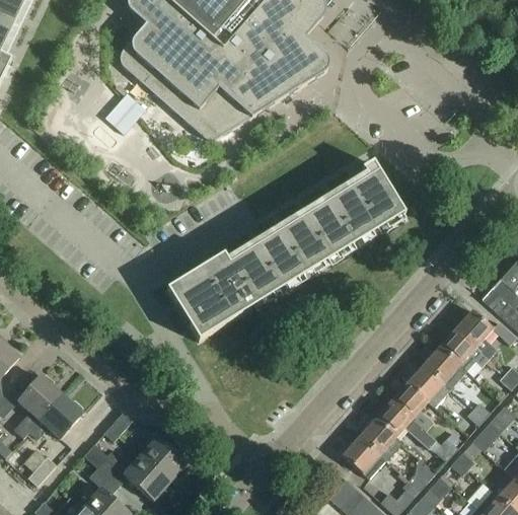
[(0,80),(10,61),(0,56),(0,51),(24,0),(0,0),(0,80)]
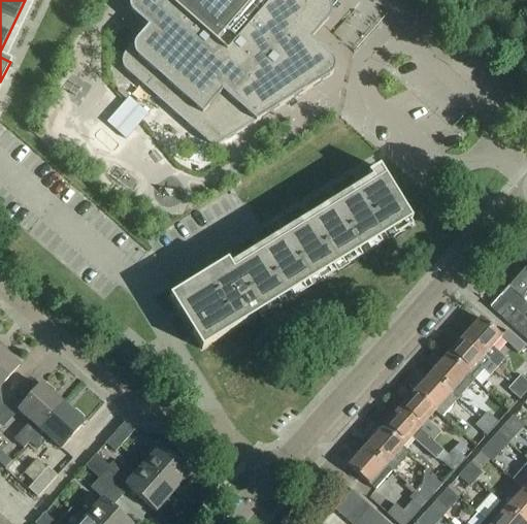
[(125,51),(123,55),(122,59),(122,62),(123,65),(126,68),(207,140),(210,141),(212,142),(216,142),(218,142),(222,140),(328,74),(331,72),(333,68),(334,65),(334,61),(333,58),(330,54),(311,37),(329,17),(330,14),(331,11),(331,8),(330,6),(329,3),(326,0),(129,0),(128,3),(129,6),(130,9),(132,11),(147,25),(125,51)]
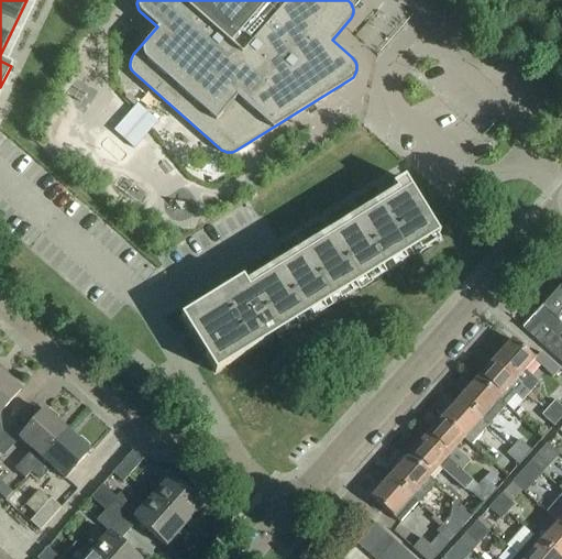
[(156,119),(136,101),(112,129),(133,146),(156,119)]
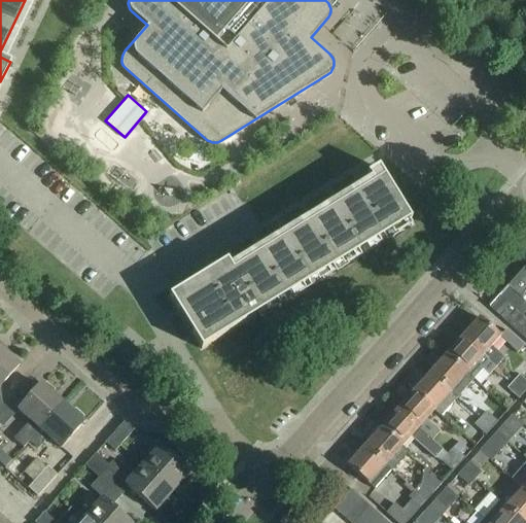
[(242,318),(408,216),(383,175),(360,189),(355,181),(347,186),(352,195),(336,205),(330,197),(321,202),(326,210),(310,220),(305,212),(296,217),(302,225),(285,236),(280,228),(271,233),(276,241),(259,251),(254,243),(246,248),(251,256),(235,267),(230,258),(226,260),(225,258),(219,263),(226,273),(217,278),(211,268),(168,294),(201,347),(244,320),(242,318)]
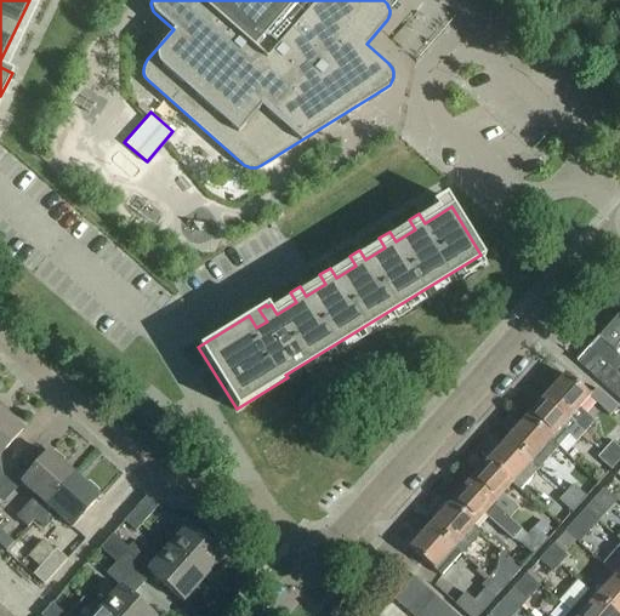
[(619,308),(598,334),(599,334),(614,348),(619,341),(619,308)]
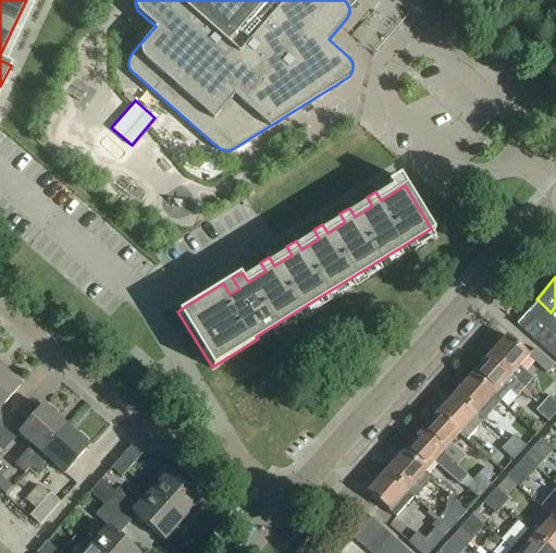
[(555,335),(551,332),(555,326),(555,316),(551,312),(538,299),(528,310),(517,322),(539,343),(545,348),(555,336),(555,335)]
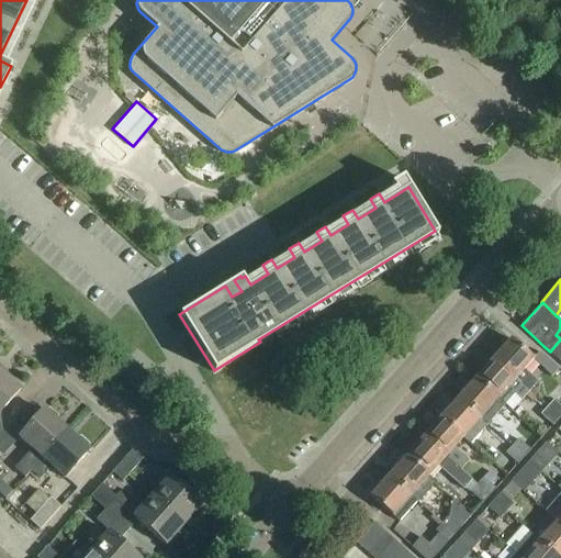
[(511,337),(492,357),(528,389),(537,380),(523,367),(531,357),(511,337)]
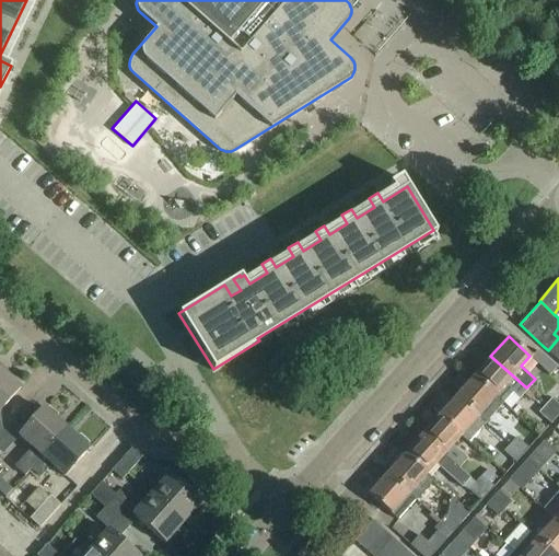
[(558,338),(548,350),(556,357),(558,352),(558,338)]
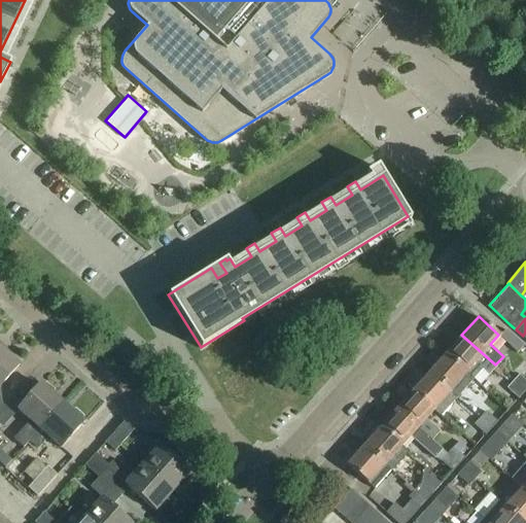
[(461,335),(445,352),(472,377),(482,368),(488,373),(495,364),(461,335)]
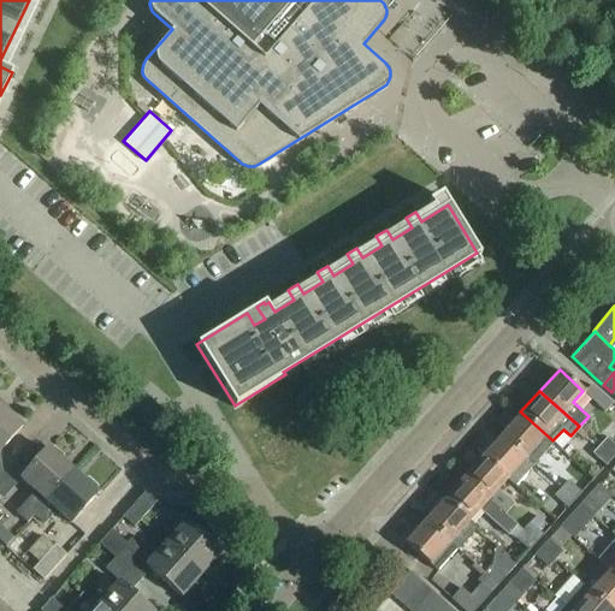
[(610,401),(603,395),(596,402),(604,409),(610,401)]
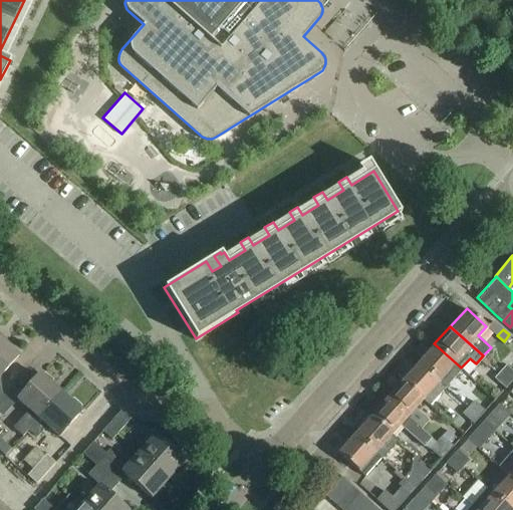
[(0,373),(18,353),(0,337),(0,373)]
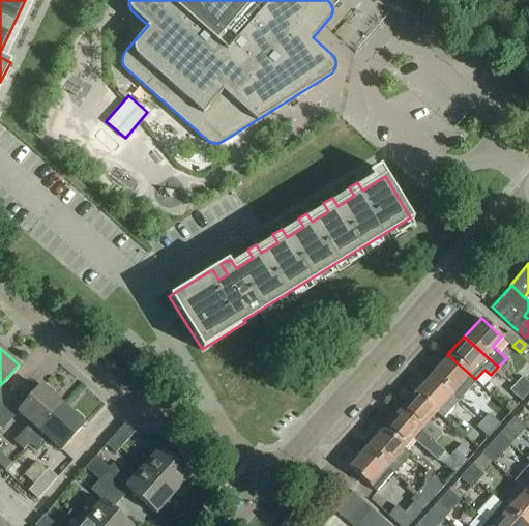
[(447,354),(432,373),(459,398),(475,379),(447,354)]
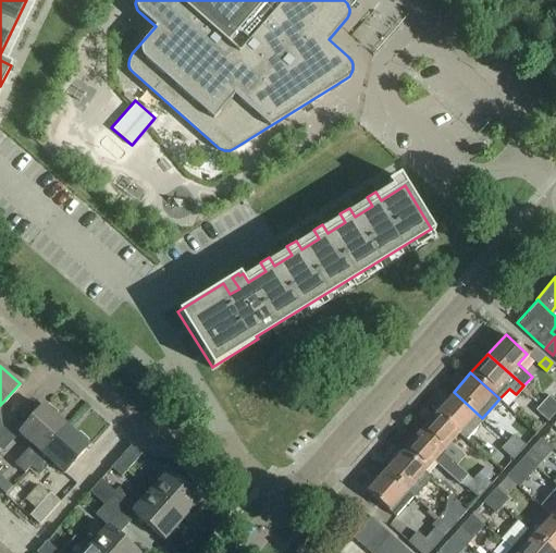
[(436,412),(458,431),(465,438),(482,418),(454,392),(436,412)]
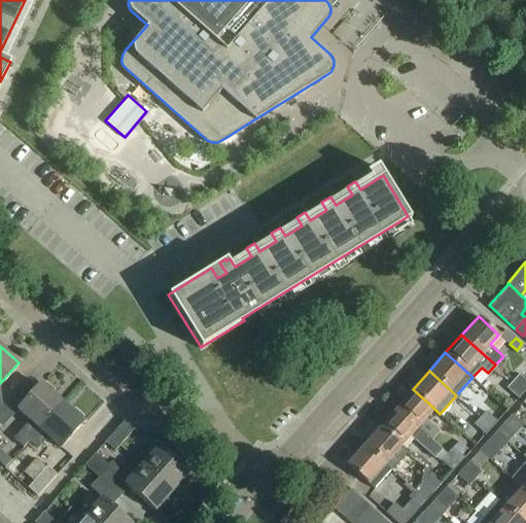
[(525,380),(518,373),(513,379),(524,389),(525,386),(525,380)]
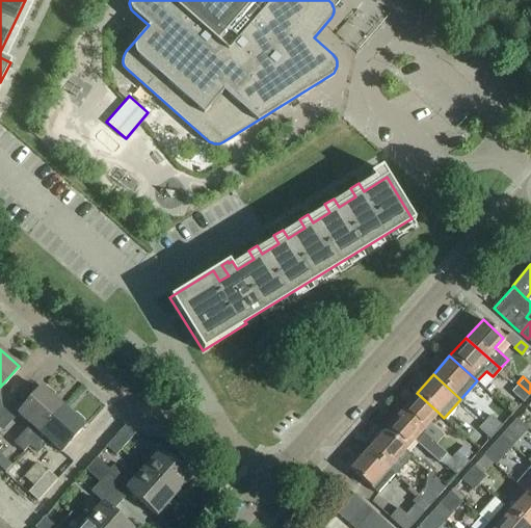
[(529,393),(518,383),(511,390),(523,400),(529,393)]
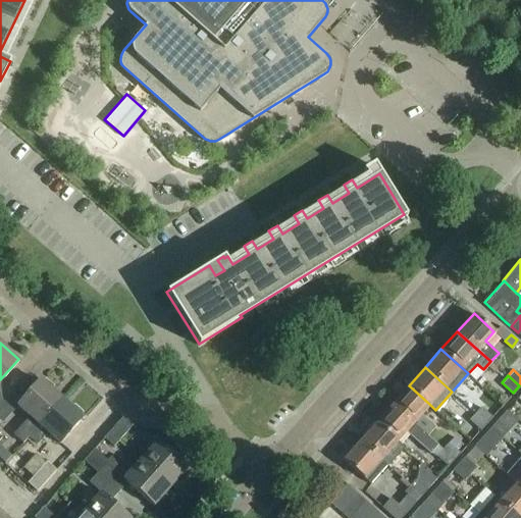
[(22,442),(29,435),(28,434),(61,397),(40,378),(16,404),(29,415),(13,432),(22,442)]
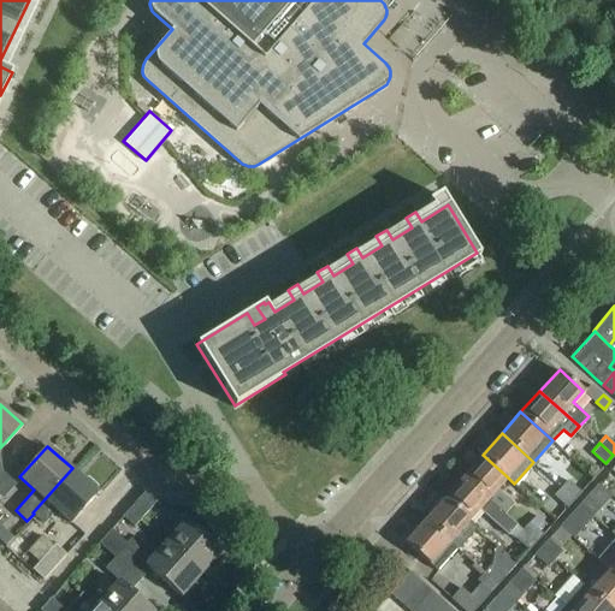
[(483,455),(463,476),(504,512),(504,511),(513,502),(497,487),(507,476),(483,455)]
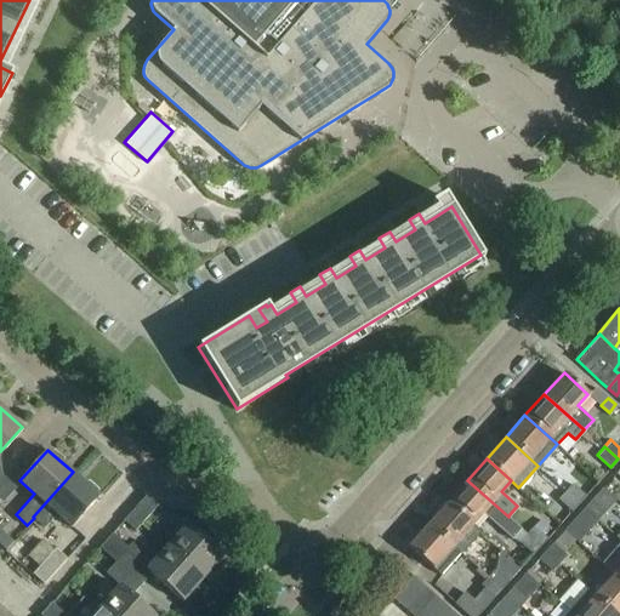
[(33,517),(34,518),(44,526),(56,513),(70,525),(98,494),(73,472),(33,517)]
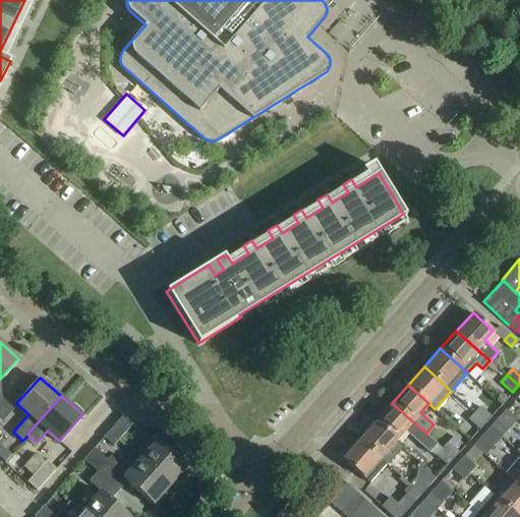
[(392,403),(376,420),(396,439),(405,428),(429,451),(437,443),(437,442),(426,433),(426,434),(392,403)]
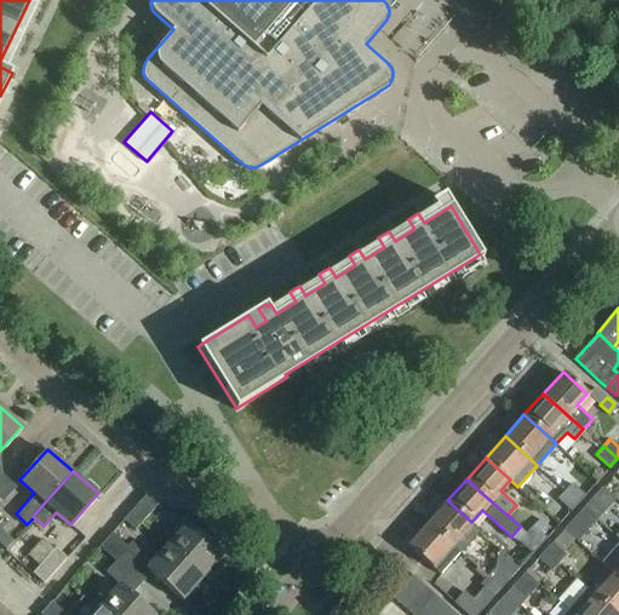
[(584,493),(571,481),(565,488),(578,500),(584,493)]
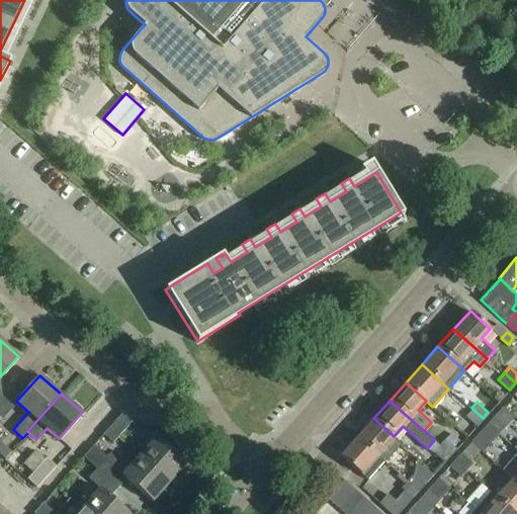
[(483,418),(471,408),(465,415),(477,425),(483,418)]
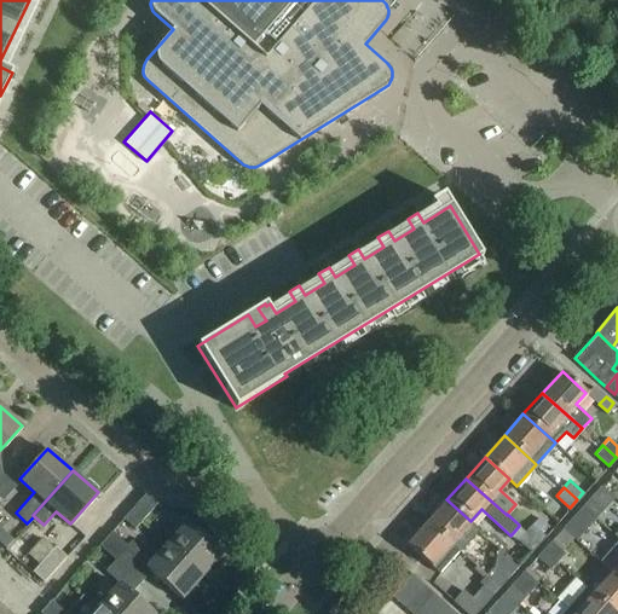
[(123,516),(134,527),(157,502),(146,491),(123,516)]
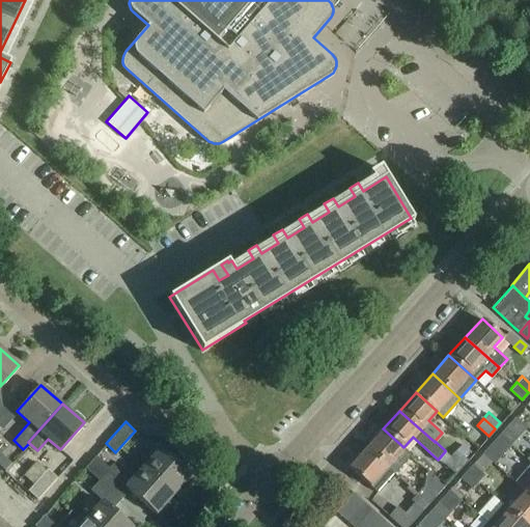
[(505,426),(499,433),(510,443),(517,437),(505,426)]
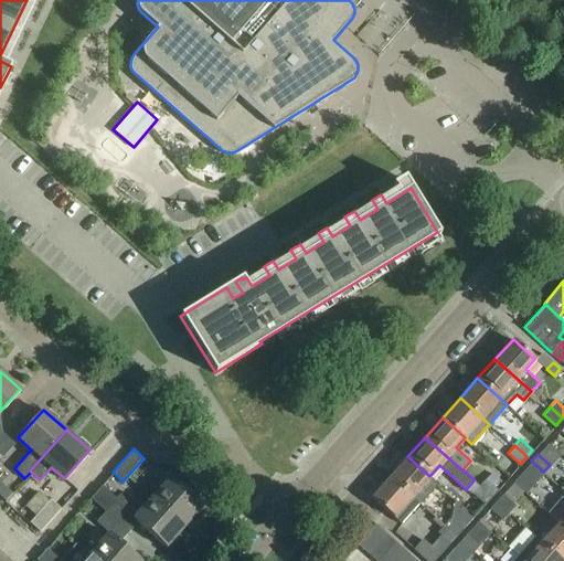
[(407,456),(390,476),(412,496),(429,476),(407,456)]
